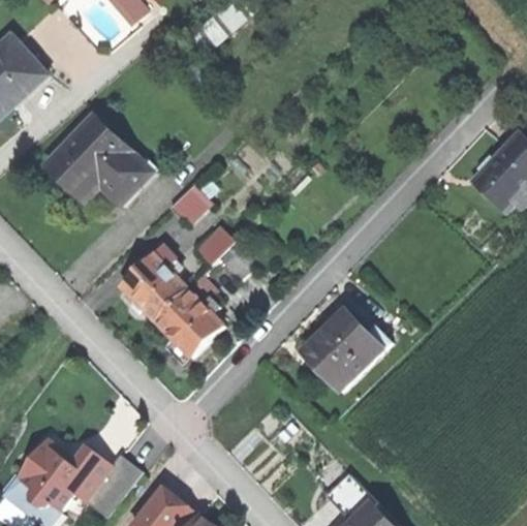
[(118,0),(136,21),(149,10),(140,0),(118,0)]
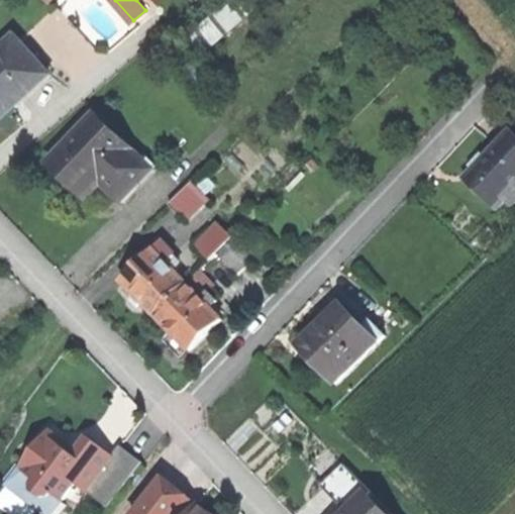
[(227,0),(200,22),(217,44),(250,17),(236,0),(227,0)]
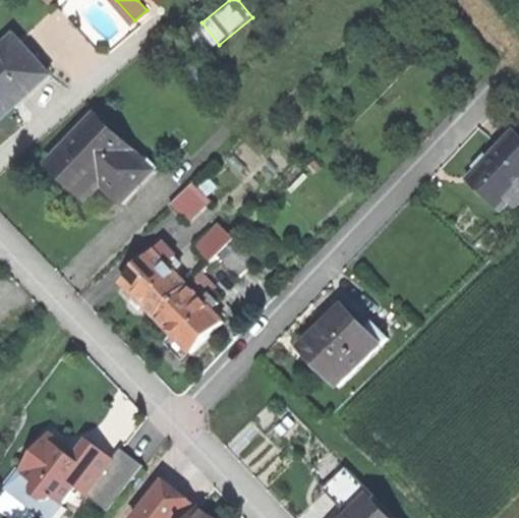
[(0,115),(48,71),(14,35),(0,46),(0,115)]
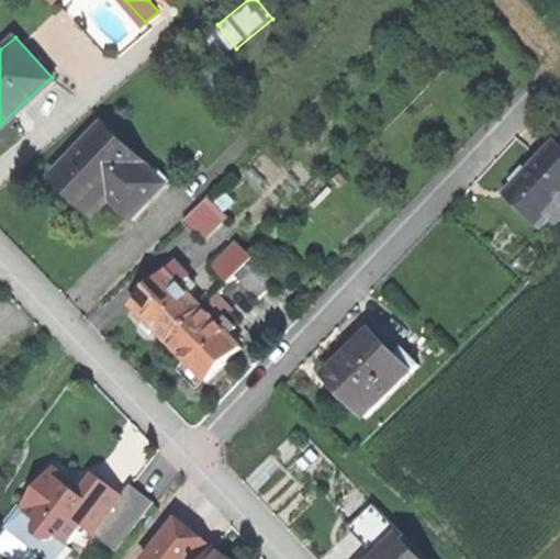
[(100,121),(49,171),(65,187),(86,207),(100,191),(127,217),(146,198),(138,190),(155,175),(100,121)]
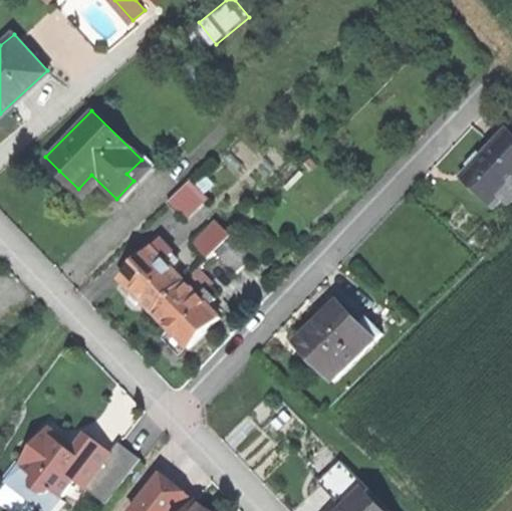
[(480,154),(461,174),(491,203),(500,194),(511,181),(511,136),(504,129),(480,154)]
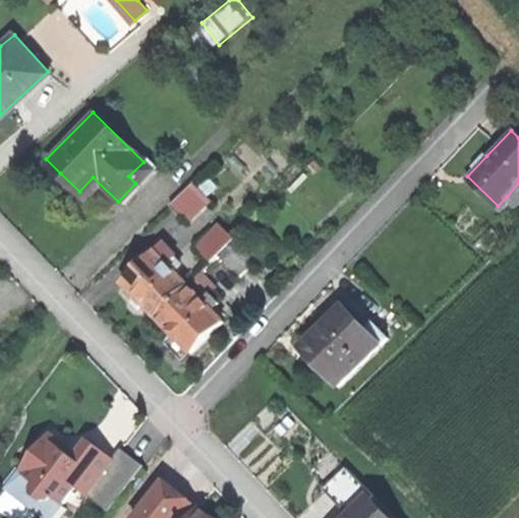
[(151,169),(143,162),(128,176),(135,183),(151,169)]
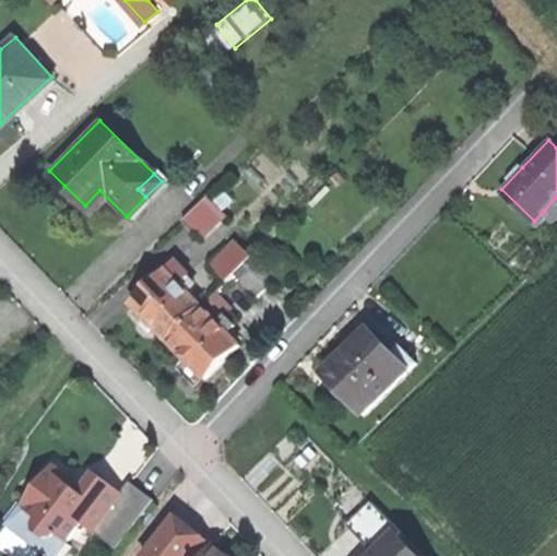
[(179,219),(193,235),(220,212),(204,196),(179,219)]
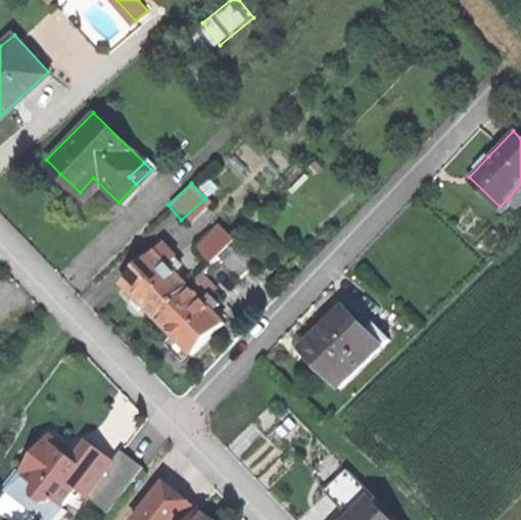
[(520,197),(520,184),(509,197),(516,203),(520,197)]
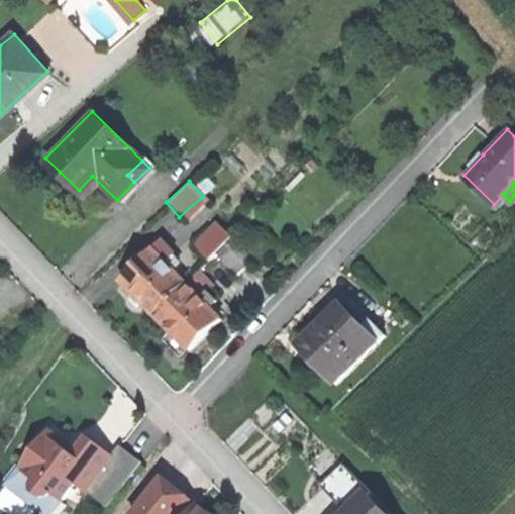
[(193,244),(205,258),(214,249),(229,235),(216,222),(193,244)]
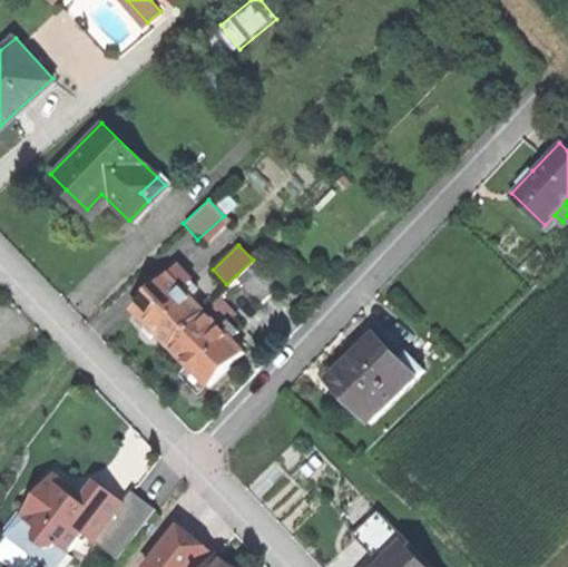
[(254,258),(253,260),(236,275),(260,301),(277,284),(254,258)]
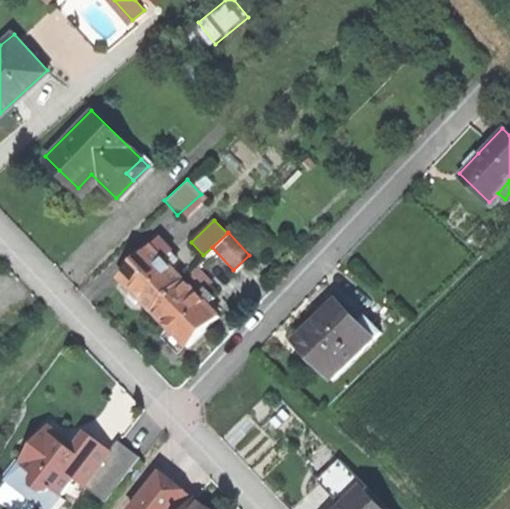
[(144,299),(152,307),(181,278),(160,256),(170,247),(157,234),(118,273),(130,285),(137,291),(144,299)]
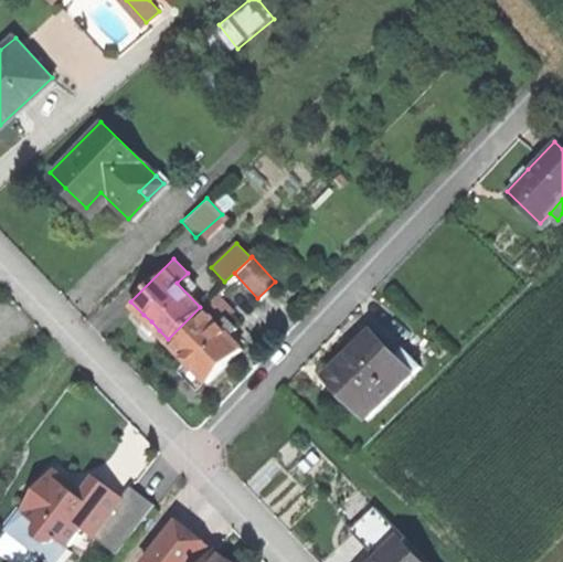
[(216,324),(200,307),(168,339),(184,357),(204,375),(206,379),(222,363),(240,346),(226,333),(216,324)]
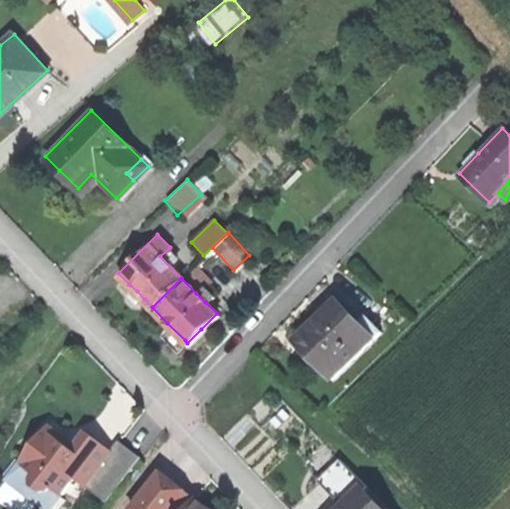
[(131,297),(137,291),(130,285),(125,291),(131,297)]
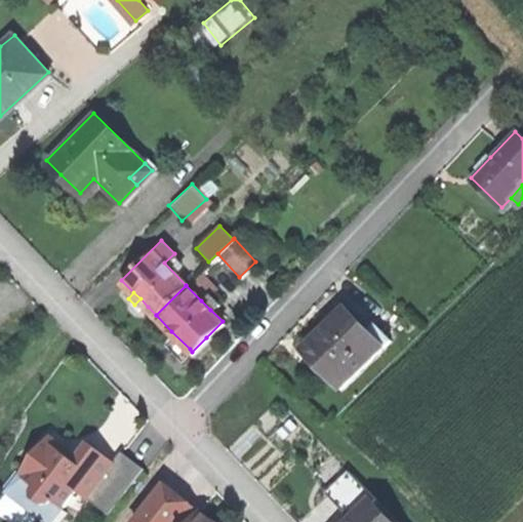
[(209,293),(201,300),(210,310),(218,303),(209,293)]
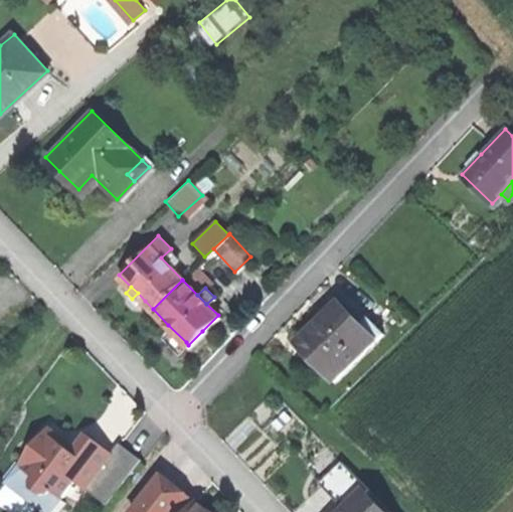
[(304,347),(334,378),(382,331),(368,317),(361,324),(337,300),(322,316),(304,333),(311,340),(304,347)]
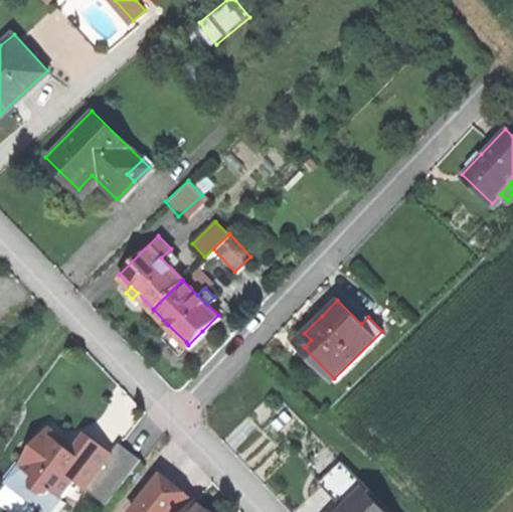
[(177,351),(186,342),(168,325),(160,333),(177,351)]
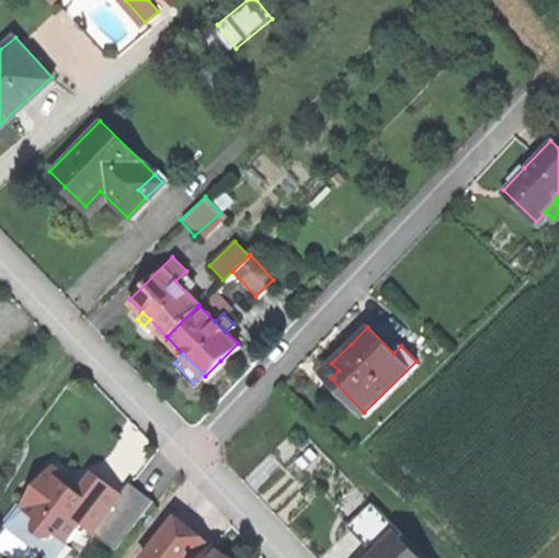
[(110,484),(94,473),(80,492),(71,486),(71,479),(54,466),(25,504),(29,507),(29,508),(27,511),(41,521),(37,524),(38,532),(47,538),(55,537),(58,533),(69,542),(83,522),(94,531),(101,521),(123,493),(110,484)]
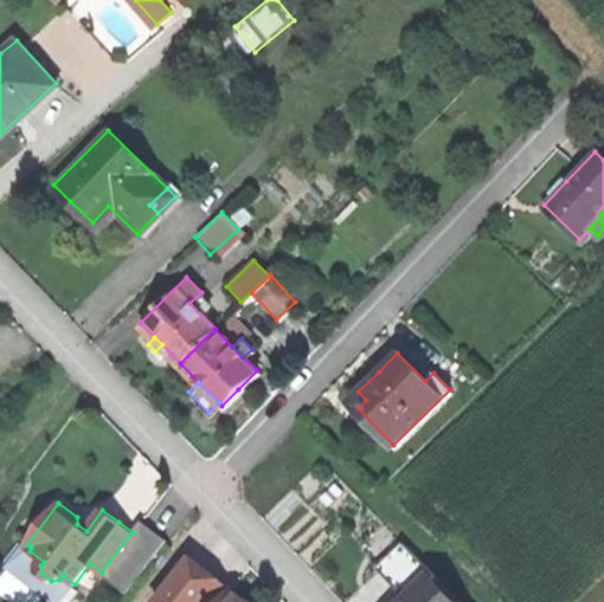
[(133,532),(109,562),(134,582),(167,539),(141,520),(133,532)]
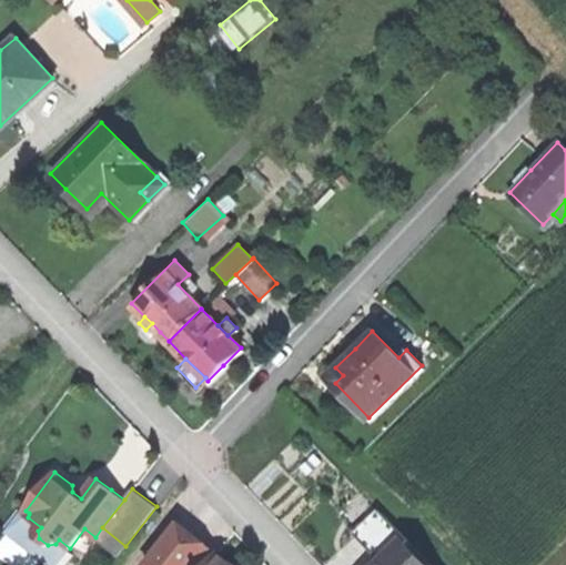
[(41,527),(28,517),(29,514),(29,513),(26,511),(9,533),(54,564),(57,564),(70,548),(59,540),(56,544),(48,545),(39,538),(38,531),(41,527)]
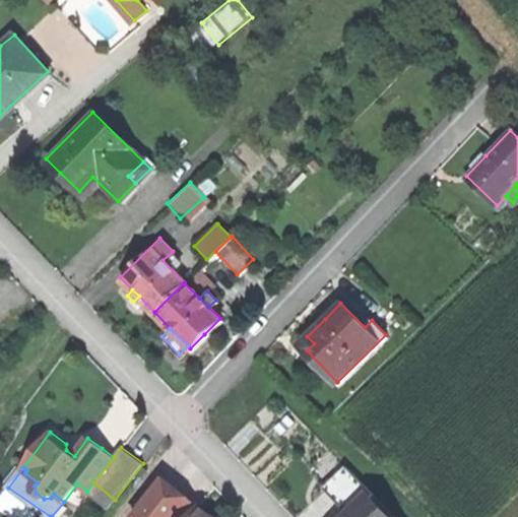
[(170,492),(149,515),(151,516),(186,516),(192,510),(170,492)]
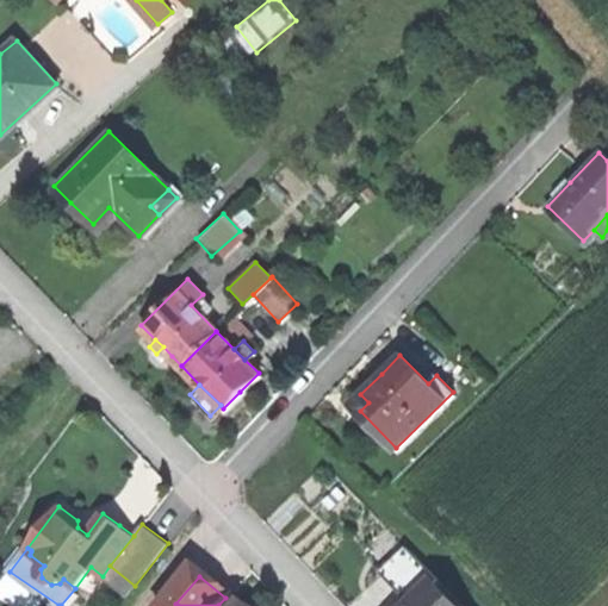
[(456,605),(430,580),(402,605),(456,605)]
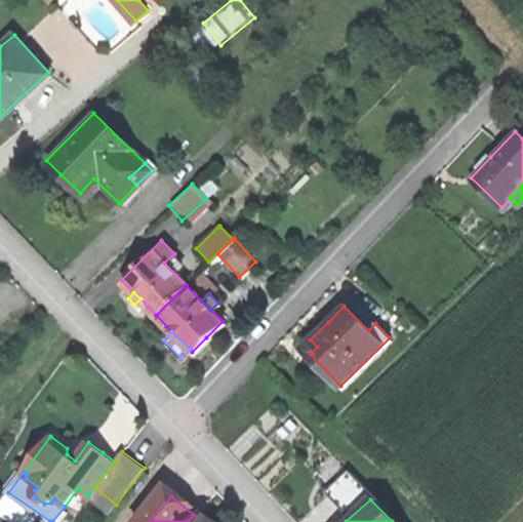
[(214,521),(200,511),(190,521),(214,521)]
